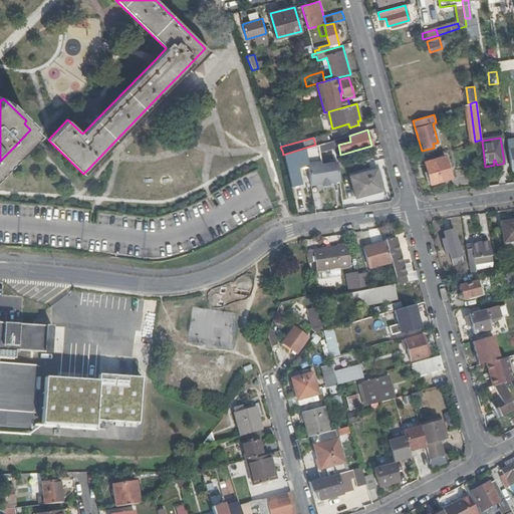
[(326,143),(315,145),(305,148),(307,157),(310,157),(314,175),(335,172),(334,163),(329,163),(326,143)]
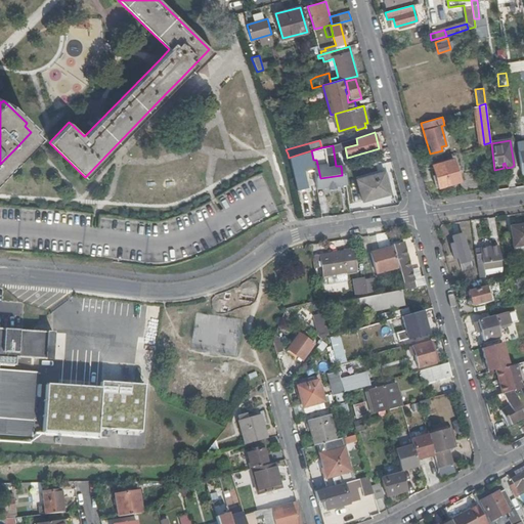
[(439,187),(450,183),(457,181),(460,181),(452,159),(432,165),(435,175),(439,187)]
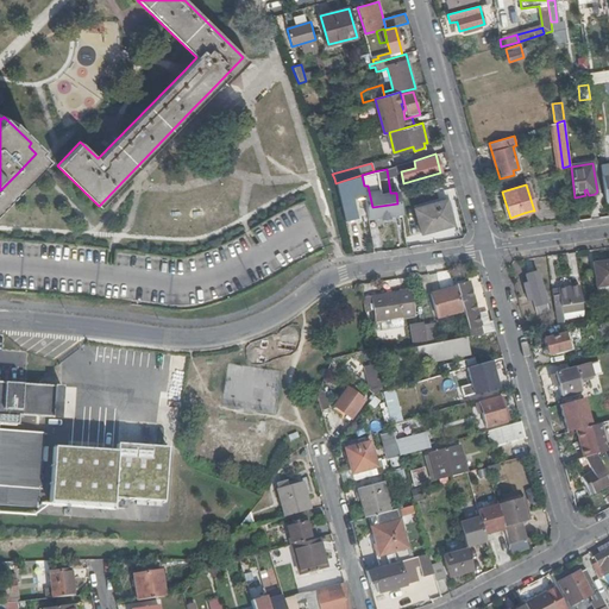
[(345,188),(338,190),(338,194),(345,221),(355,218),(347,188),(345,188)]
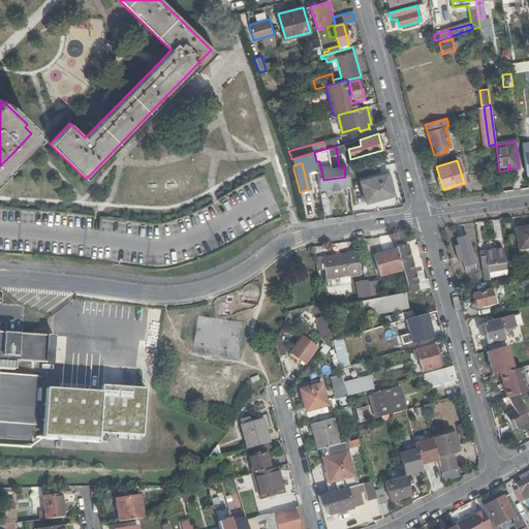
[(367,203),(393,194),(387,175),(361,182),(367,203)]
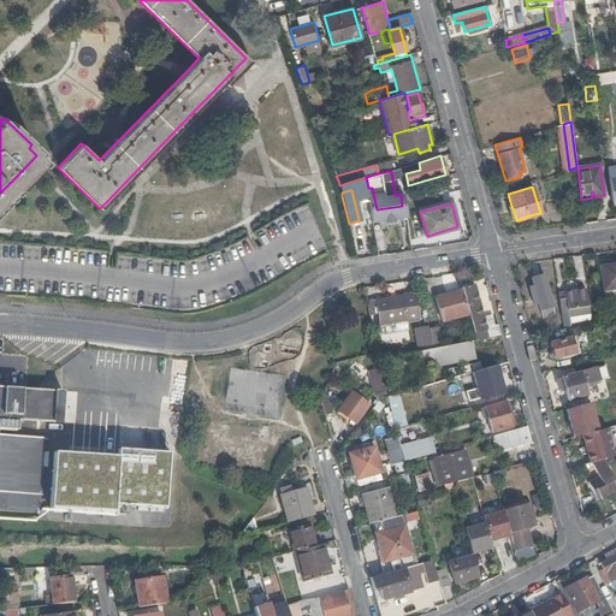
[(603,291),(615,289),(615,264),(599,266),(603,291)]
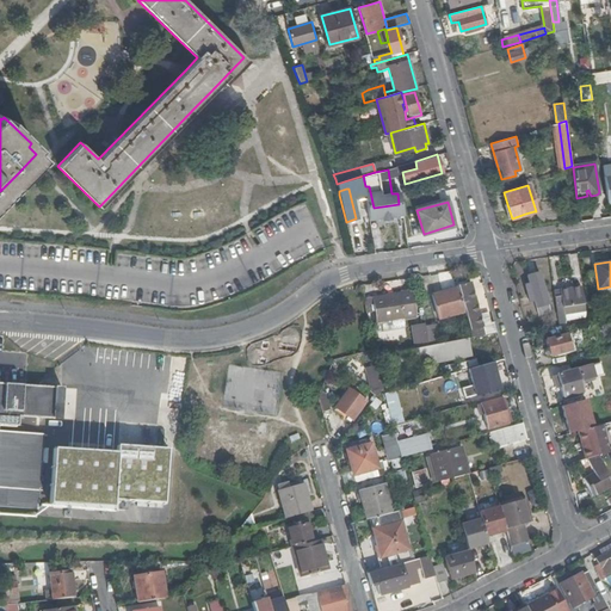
[(550,312),(539,272),(528,276),(538,314),(550,312)]
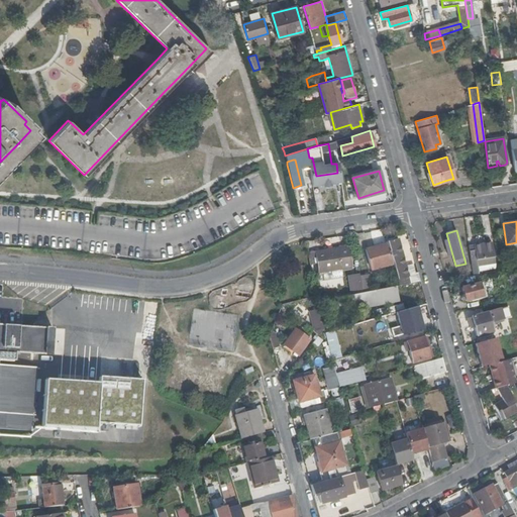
[(398,238),(388,241),(389,244),(394,264),(398,280),(408,277),(398,238)]
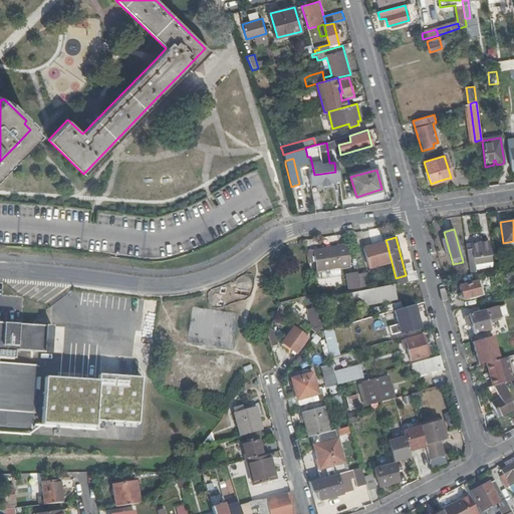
[(315,243),(305,245),(308,259),(310,259),(314,258),(313,250),(316,250),(315,243)]
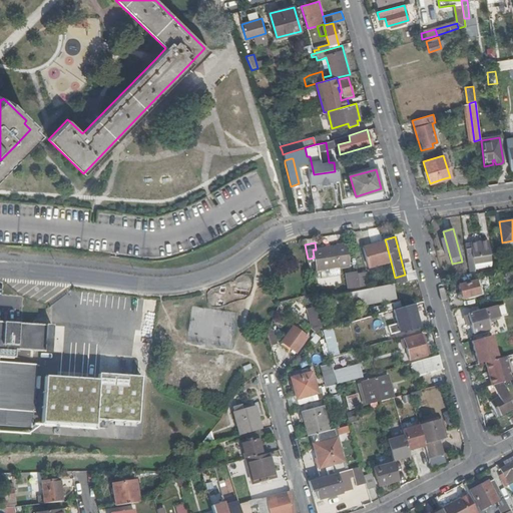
[(391,262),(386,242),(364,247),(369,268),(391,262)]
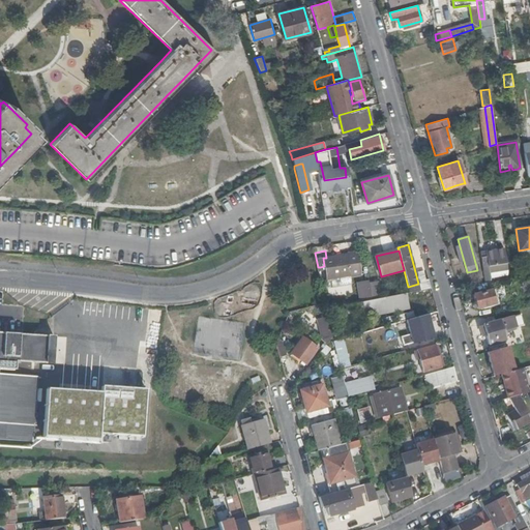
[(490,253),(480,254),(483,276),(484,278),(491,277),(490,272),(507,269),(504,255),(490,257),(490,253)]
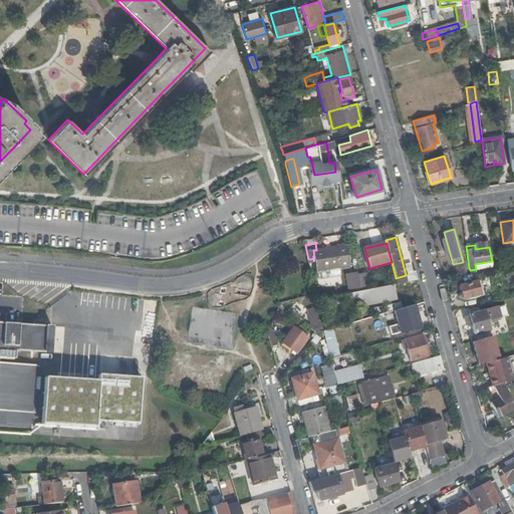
[(336,246),(316,250),(313,250),(314,258),(317,272),(339,268),(349,267),(346,248),(336,250),(336,246)]
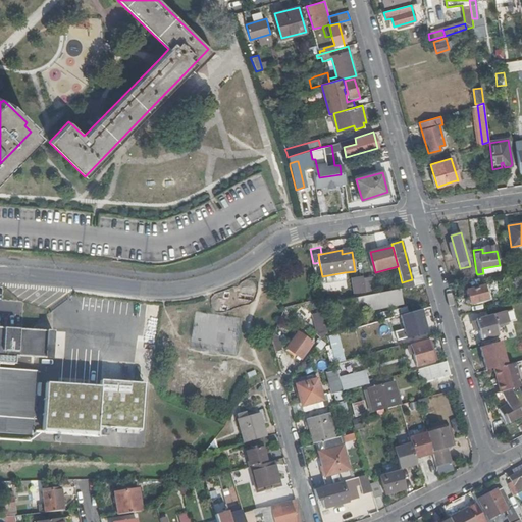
[(322,276),(322,279),(323,283),(346,279),(345,272),(322,276)]
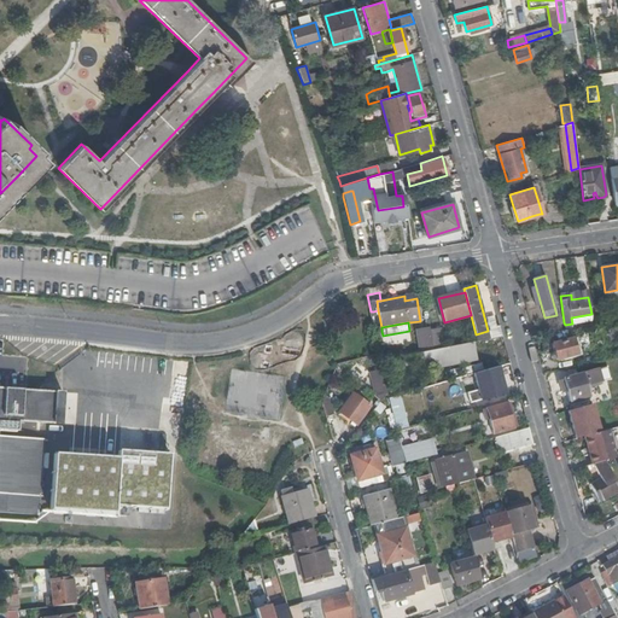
[(476,334),(478,342),(490,339),(488,331),(476,334)]
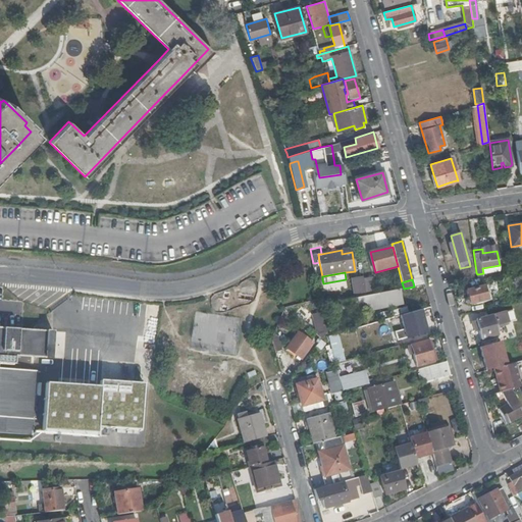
[(470,304),(487,299),(483,286),(466,291),(470,304)]
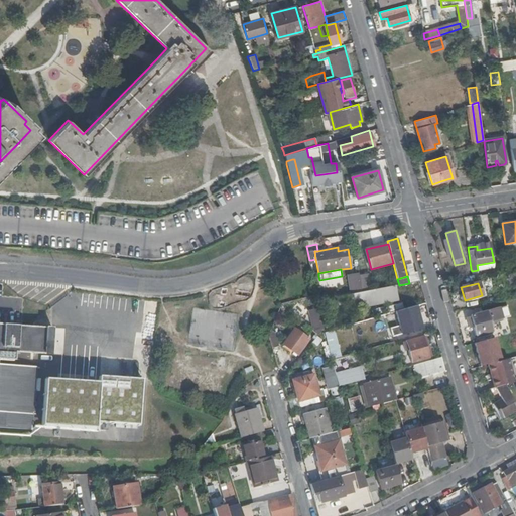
[(338,312),(398,302),(395,287),(335,297),(338,312)]
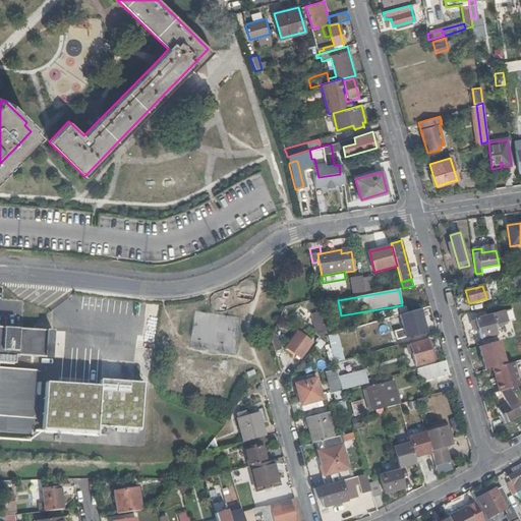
[(424,326),(420,309),(400,314),(407,337),(422,333),(420,327),(424,326)]
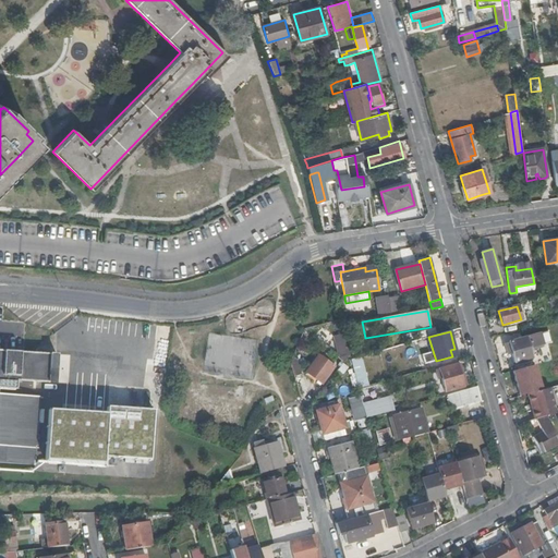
[(533,359),(526,337),(504,343),(507,354),(510,353),(513,364),(533,359)]
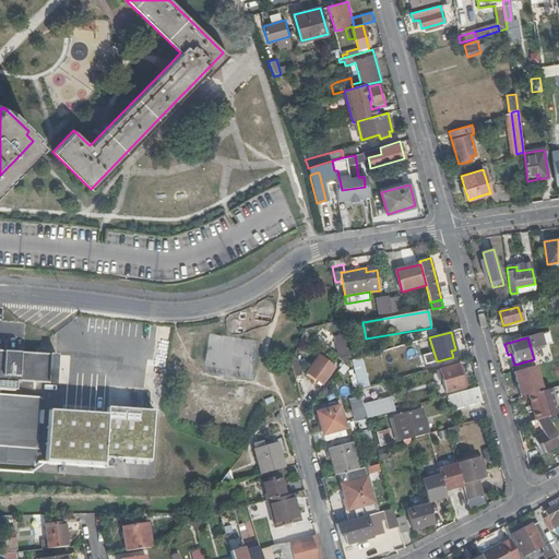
[(352,352),(348,342),(336,345),(341,360),(343,363),(352,352)]
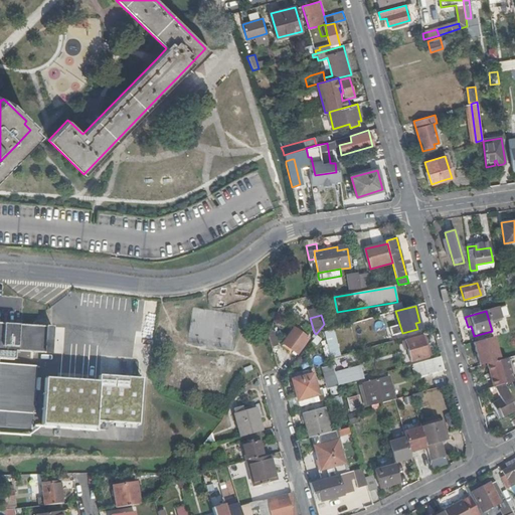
[(0,357),(18,358),(18,351),(55,353),(57,326),(0,322),(0,357)]
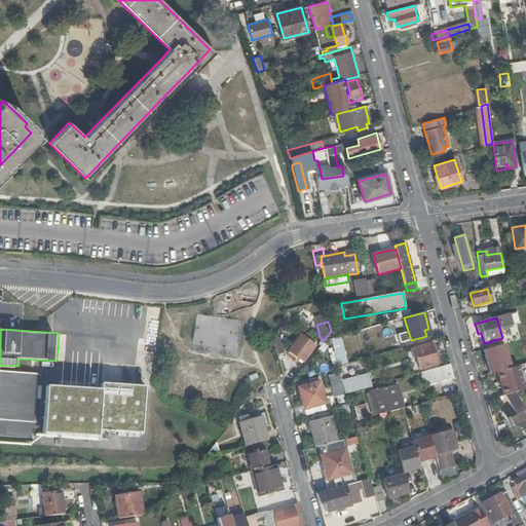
[(407,334),(399,334),(400,343),(408,342),(407,334)]
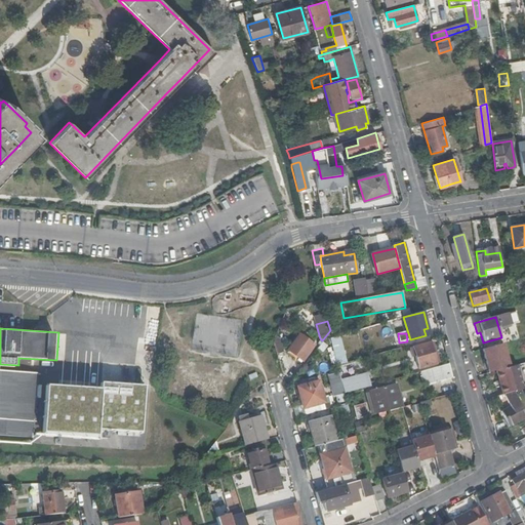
[(303,360),(314,346),(300,335),(289,351),(303,360)]
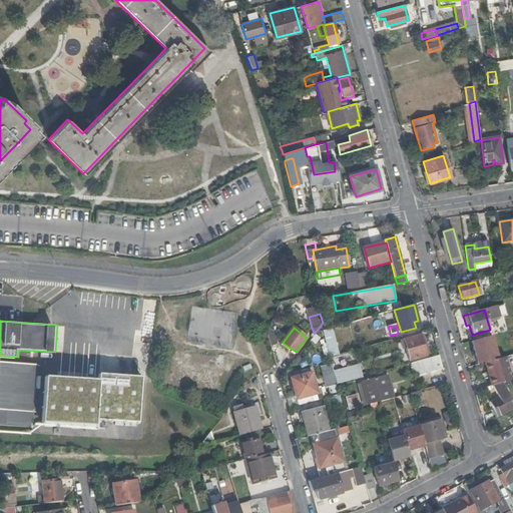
[(401,341),(402,344),(405,343),(406,346),(410,360),(426,355),(420,335),(401,341)]
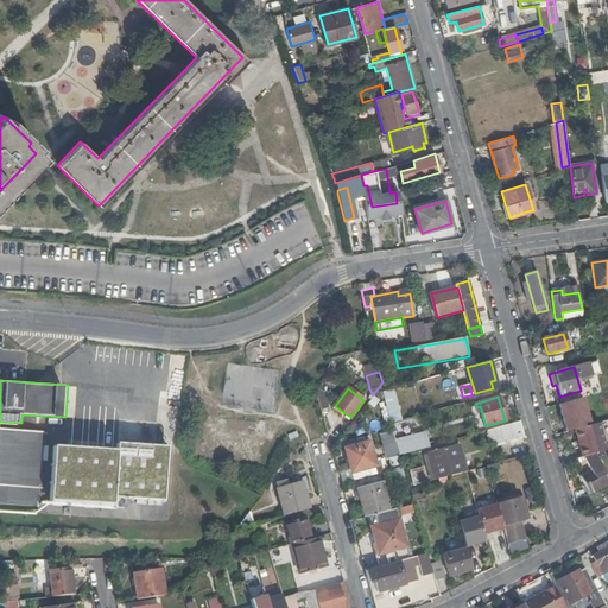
[(588,397),(558,405),(567,432),(575,430),(591,425),(588,409),(590,407),(588,397)]
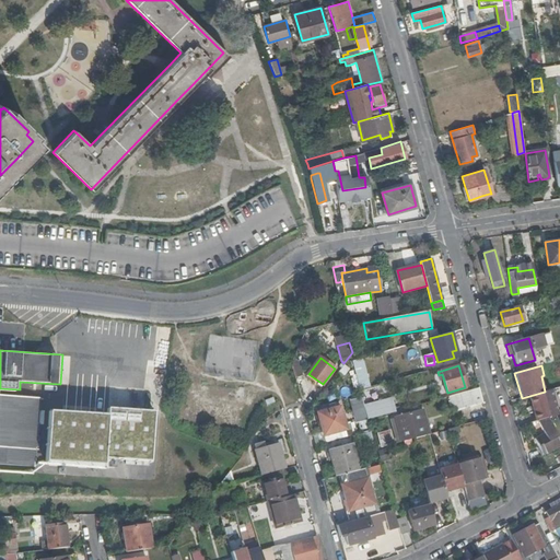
[(483,401),(479,388),(459,394),(464,407),(483,401)]
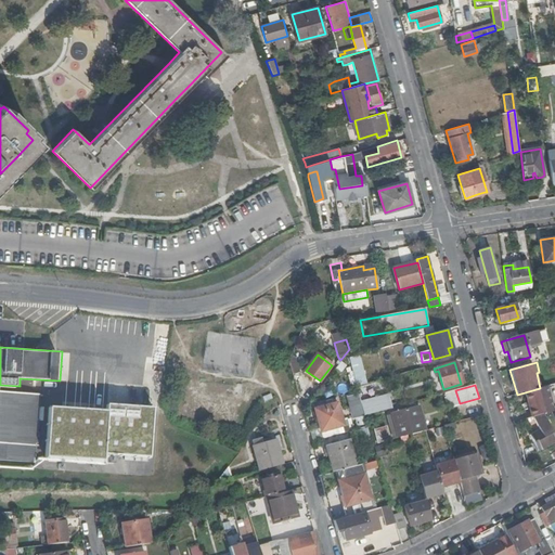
[(547,386),(540,388),(525,392),(531,417),(543,414),(554,411),(547,386)]
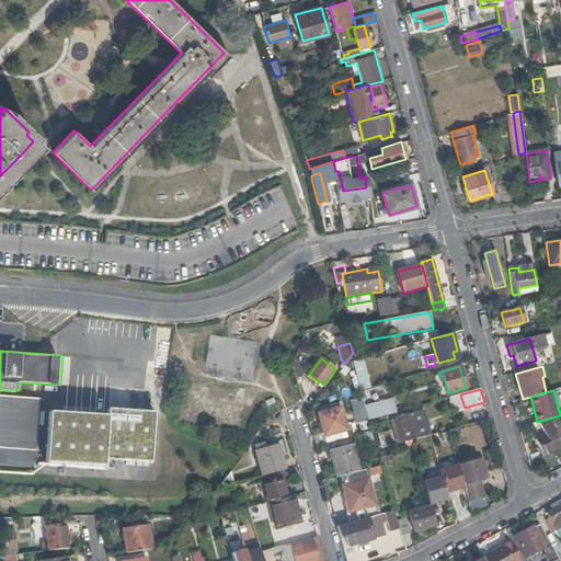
[(0,465),(34,467),(39,400),(0,396),(0,465)]
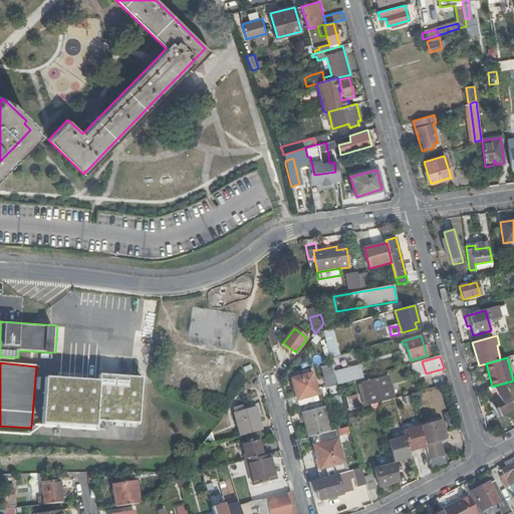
[(344,373),(347,382),(360,378),(357,369),(344,373)]
